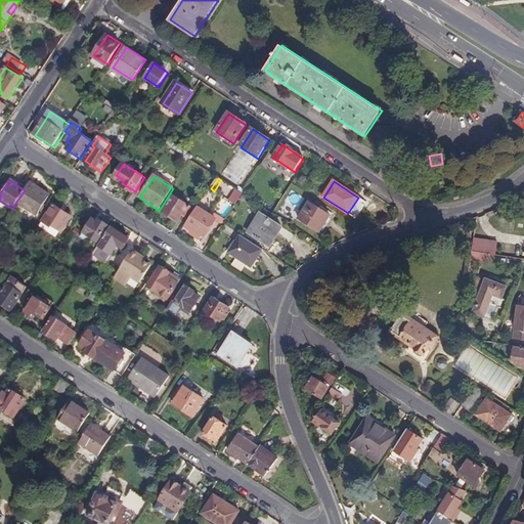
[(50,195),(30,182),(25,190),(16,202),(37,215),(50,195)]
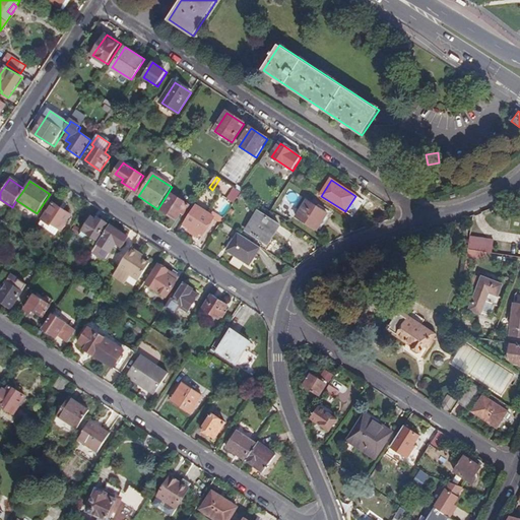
[(242,193),(235,189),(228,199),(235,204),(238,198),(242,193)]
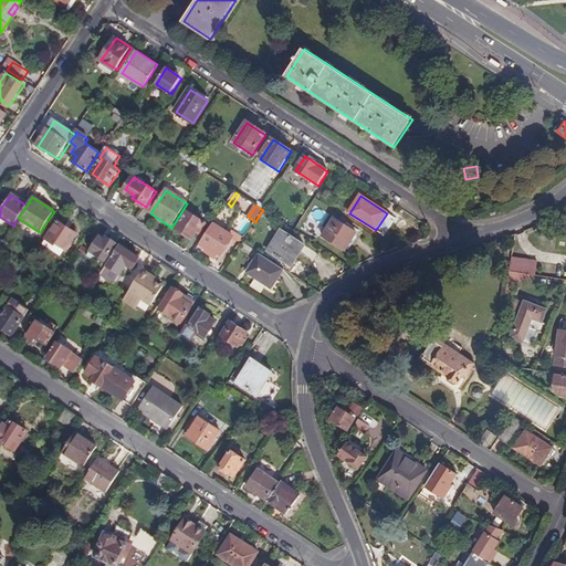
[(207,224),(187,211),(176,229),(189,238),(197,228),(202,231),(207,224)]
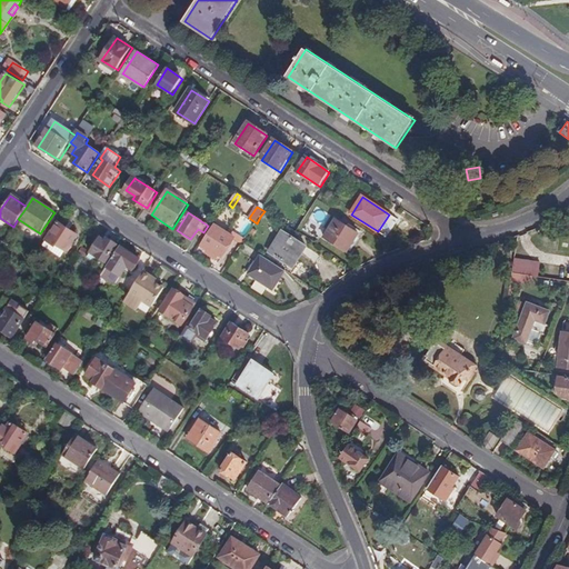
[(239,216),(231,229),(245,236),(252,223),(239,216)]
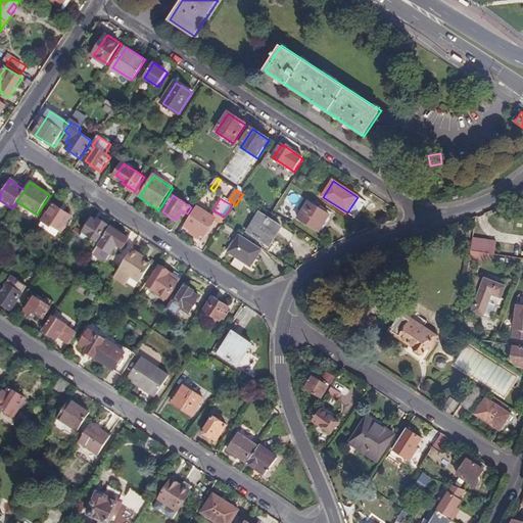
[(330,216),(310,201),(298,218),(319,231),(330,216)]
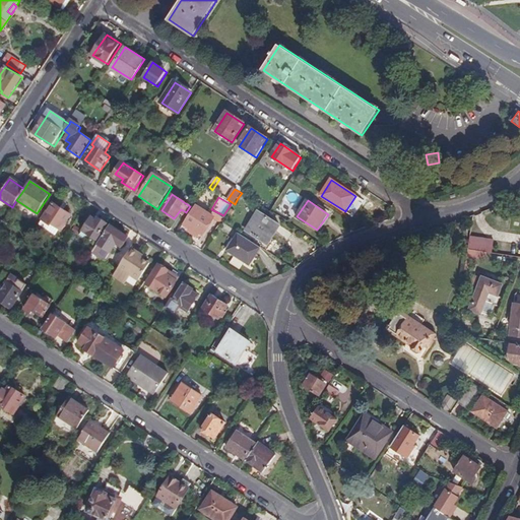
[(70,214),(53,203),(42,219),(50,225),(51,224),(60,230),(70,214)]
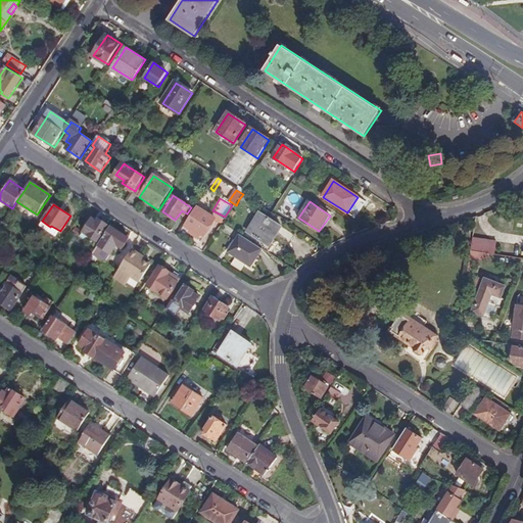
[(198,207),(186,226),(204,237),(216,220),(198,207)]
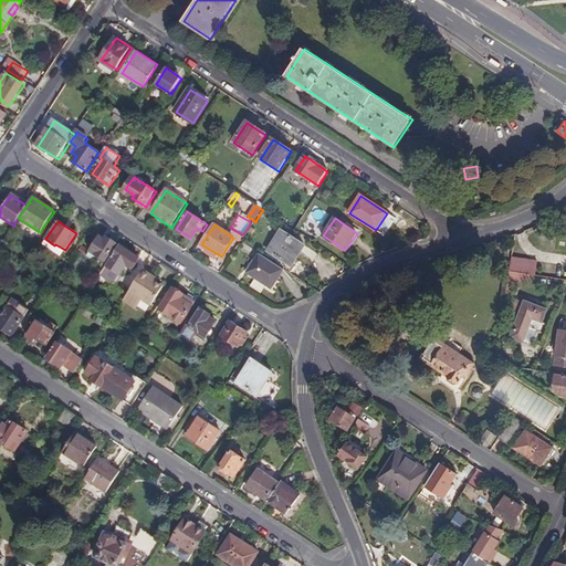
[(304,245),(282,230),(268,252),(286,264),(292,258),(295,260),(304,245)]
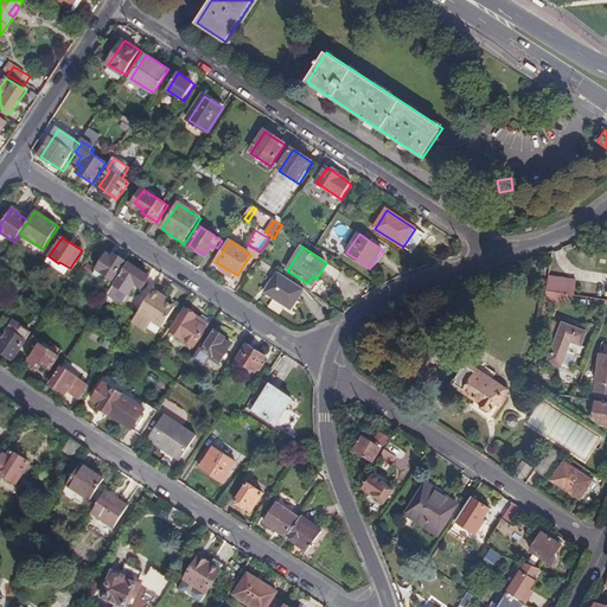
[(113,257),(108,254),(94,274),(102,279),(106,275),(113,280),(126,261),(115,255),(113,257)]
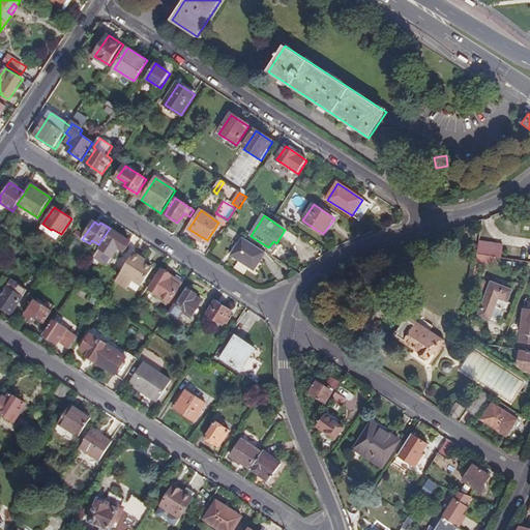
[(112,230),(93,258),(107,266),(118,248),(124,253),(131,242),(112,230)]
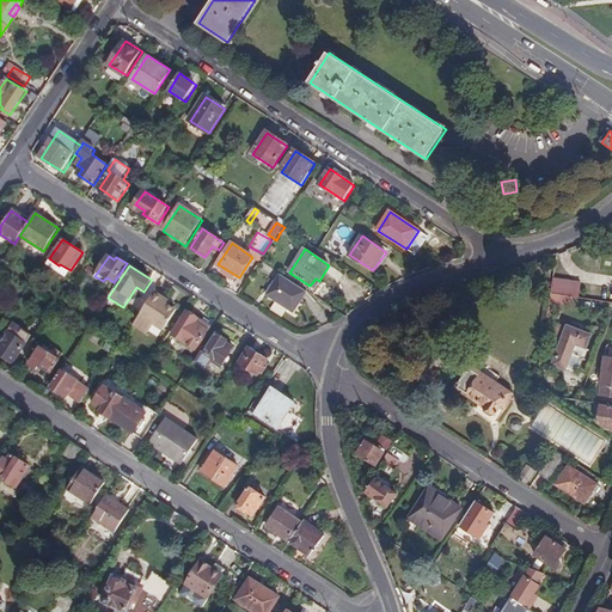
[(295,312),(307,293),(282,276),(269,295),(295,312)]
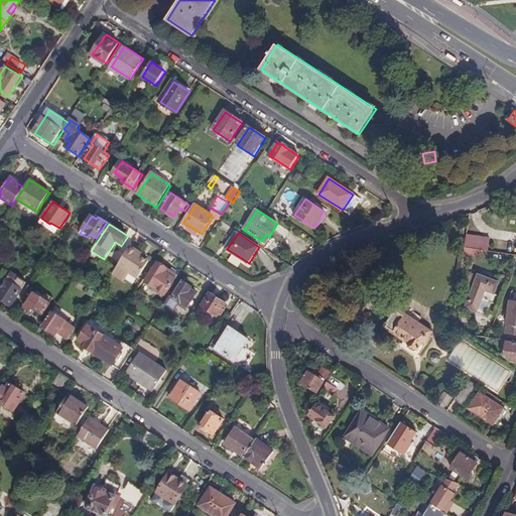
[(489,250),(490,236),(466,235),(466,249),(489,250)]
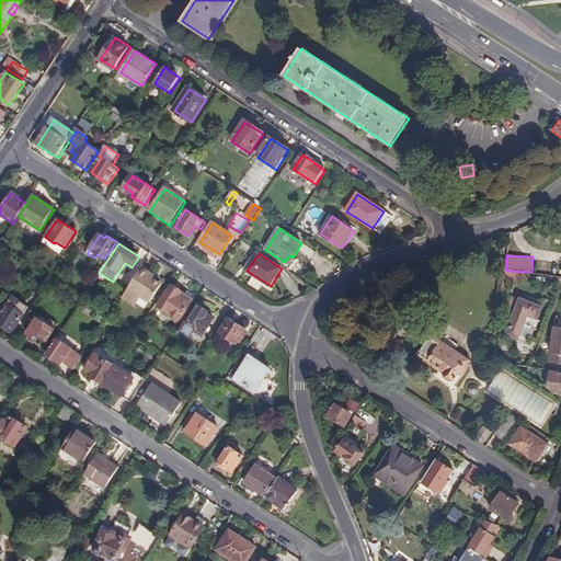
[(141,267),(128,288),(149,302),(162,284),(153,278),(148,275),(149,272),(141,267)]
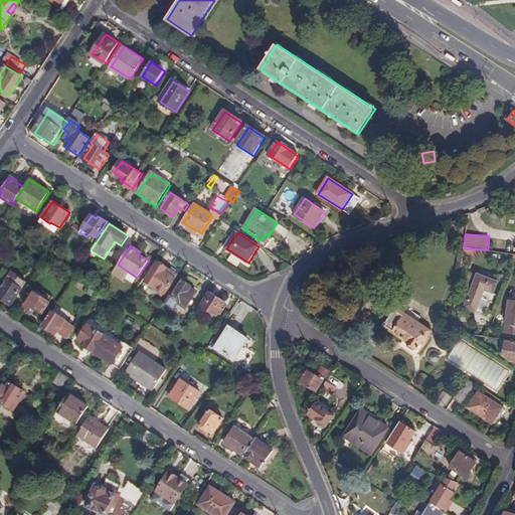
[(481,256),(495,259),(496,252),(482,250),(481,256)]
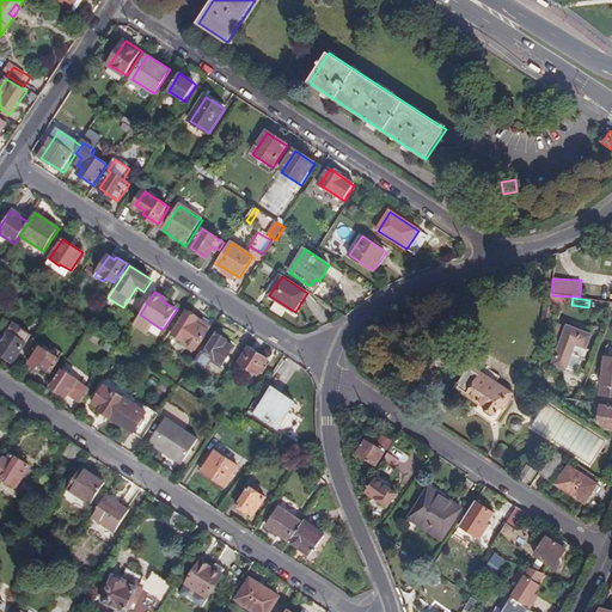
[(210,326),(188,311),(172,335),(195,350),(210,326)]
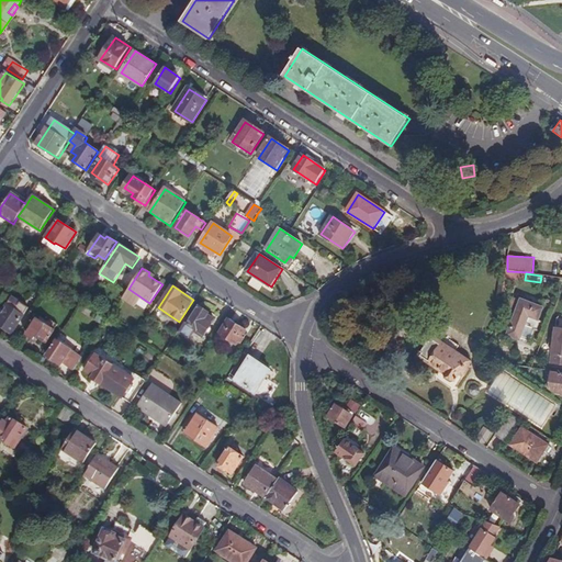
[(19,308),(9,302),(0,316),(0,326),(12,335),(31,305),(24,301),(19,308)]
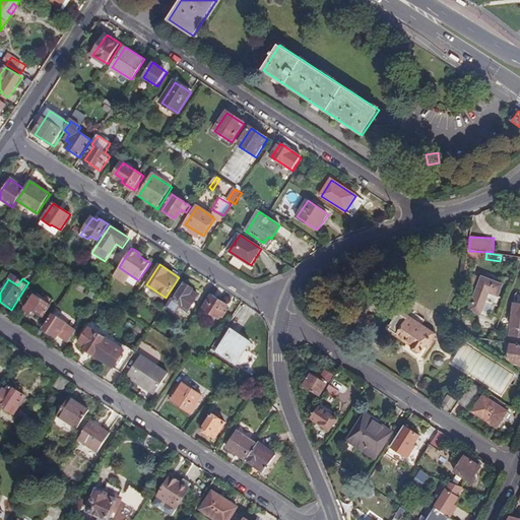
[(498,296),(503,285),(482,278),(470,311),(480,315),(490,294),(498,296)]
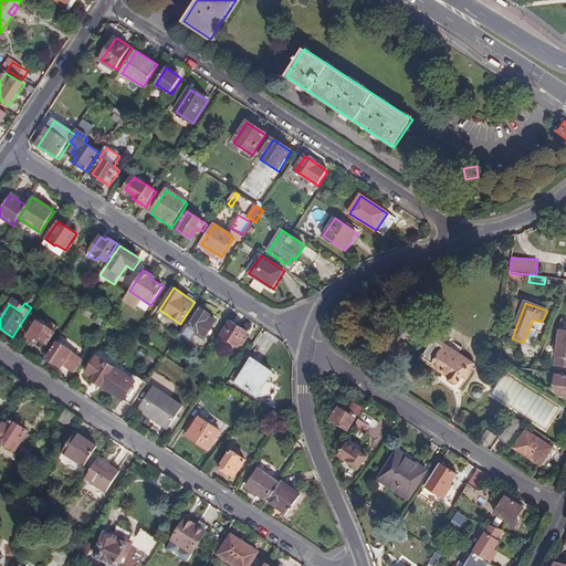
[(179,336),(191,344),(197,335),(205,341),(215,326),(218,321),(210,316),(200,308),(188,327),(186,326),(179,336)]
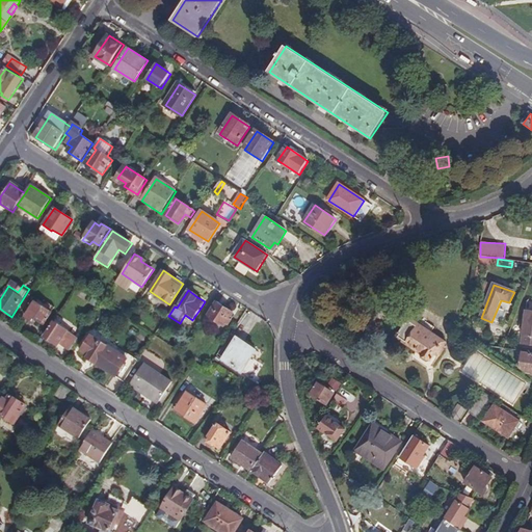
[(53,313),(37,302),(27,318),(33,322),(35,319),(45,325),(53,313)]
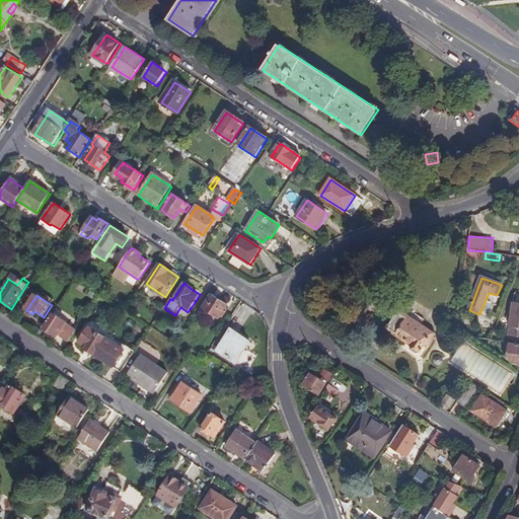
[(227,304),(212,295),(203,310),(217,319),(219,315),(222,317),(226,312),(223,310),(227,304)]
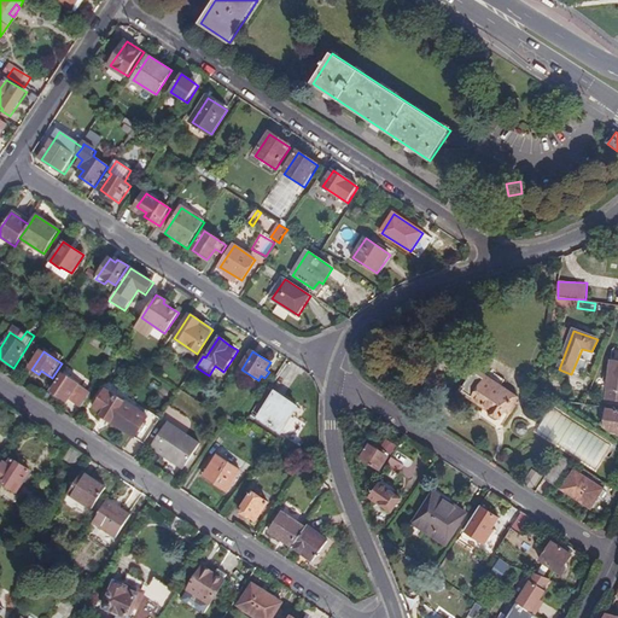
[(617,361),(612,361),(606,401),(617,402),(617,361)]
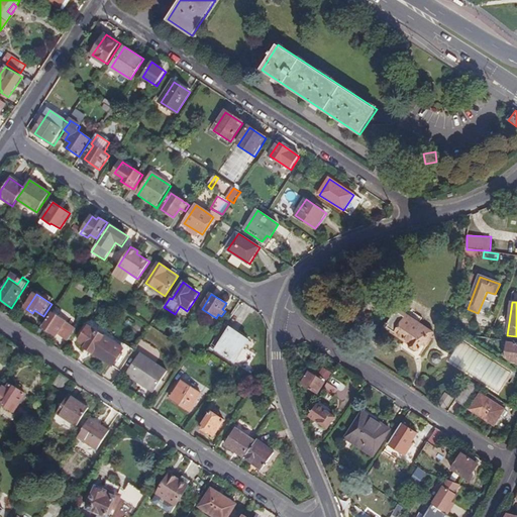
[(422,321),(400,307),(386,328),(410,344),(411,348),(415,350),(418,350),(423,344),(428,347),(432,340),(430,339),(434,333),(426,327),(425,328),(420,325),(422,321)]
